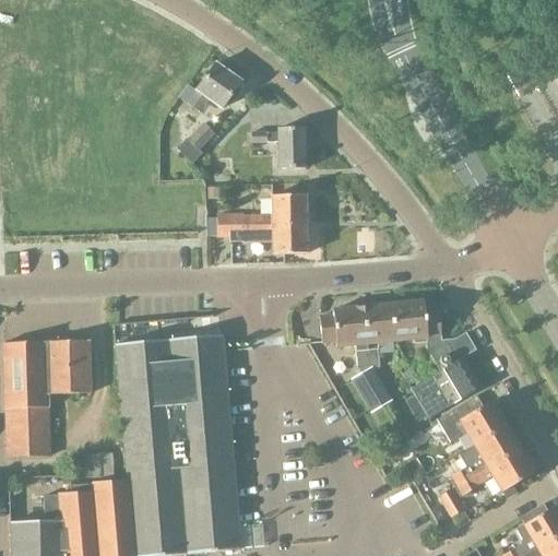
[(206,98),(217,106),(221,108),(241,78),(216,60),(194,91),(188,85),(180,96),(187,102),(187,103),(198,110),(206,98)]
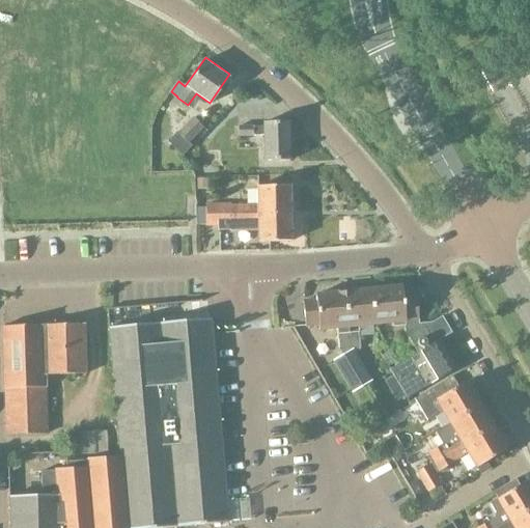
[(161,109),(171,120),(179,112),(169,101),(161,109)]
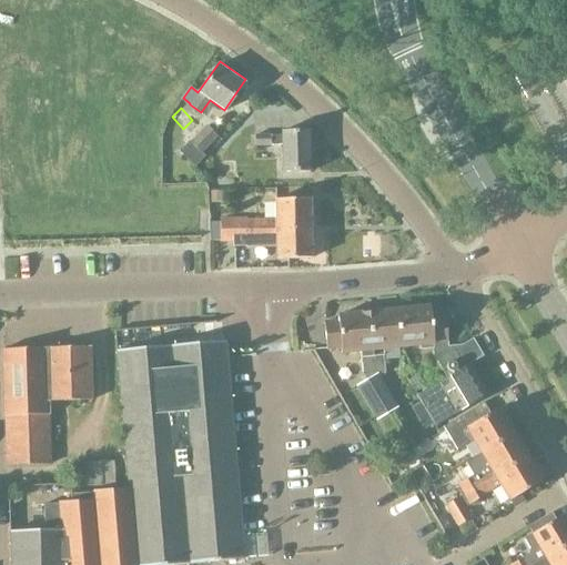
[(205,155),(222,139),(208,124),(191,141),(205,155)]
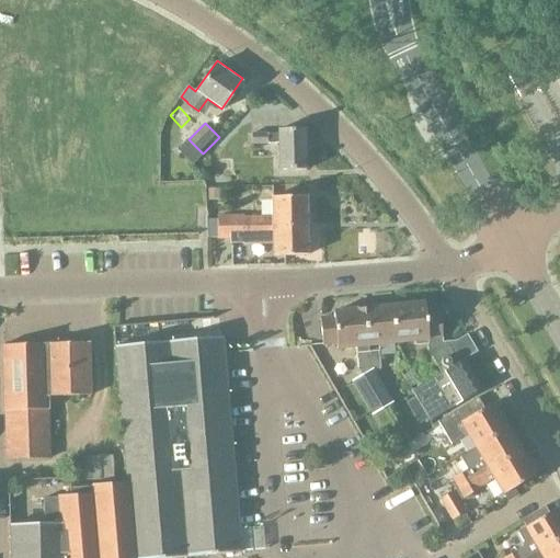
[(267,141),(278,141),(280,168),(306,168),(305,126),(278,127),(278,132),(267,132),(267,131),(252,131),(252,143),(267,143),(267,141)]
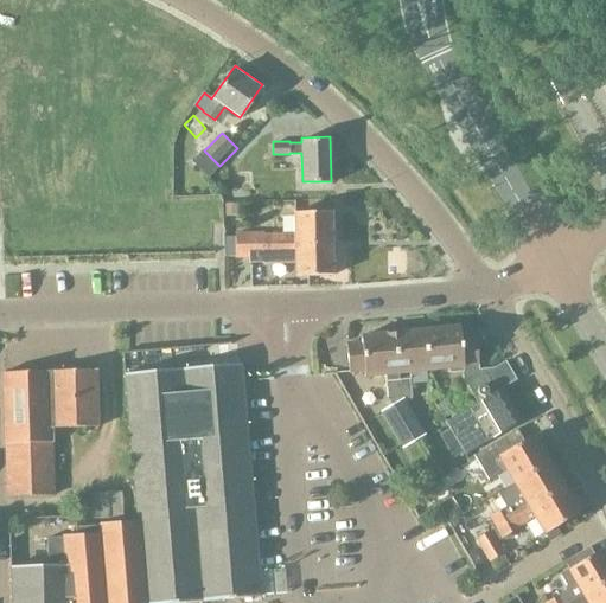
[(62,153),(40,153),(40,167),(62,167),(62,153)]
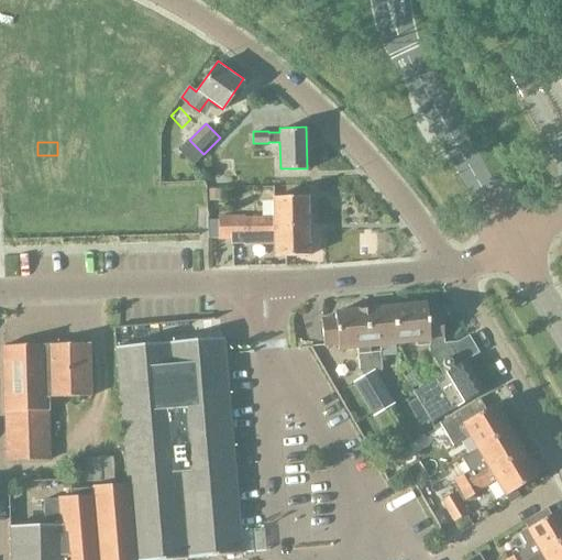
[(209,199),(221,199),(221,187),(209,187),(209,199)]
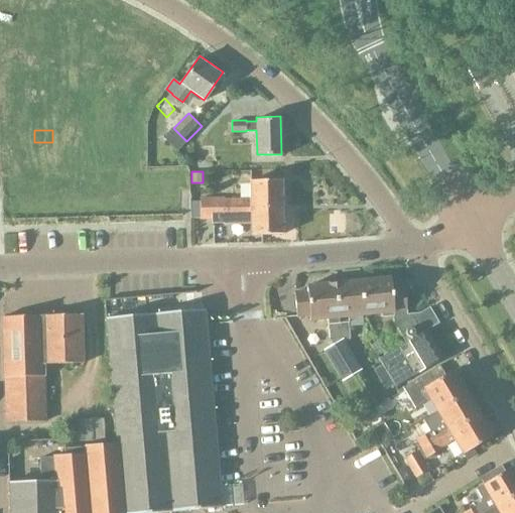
[(224,197),(213,197),(213,208),(225,207),(244,207),(251,207),(282,206),(282,178),(250,179),(251,197),(224,198),(224,197)]
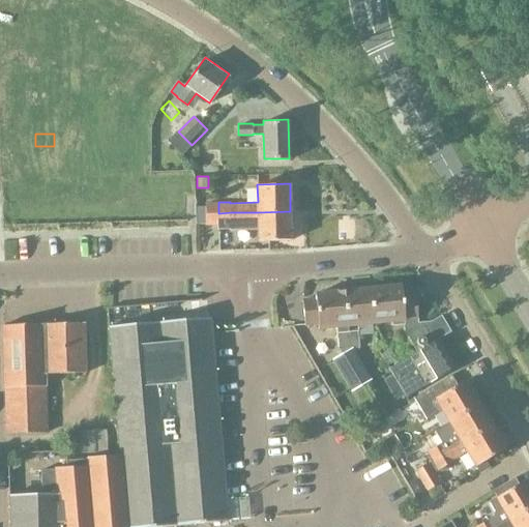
[(218,202),(206,202),(206,204),(207,214),(207,224),(218,224),(218,213),(218,202)]
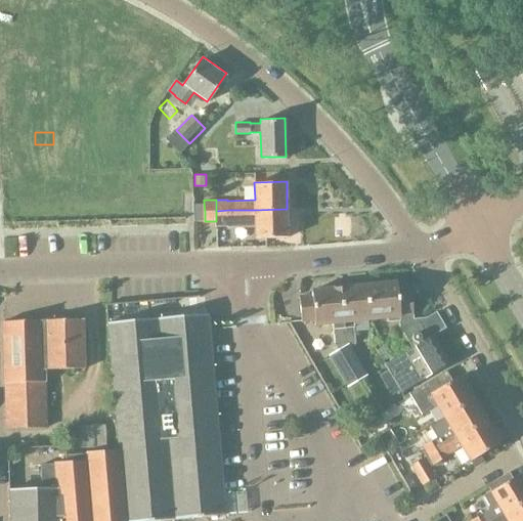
[(287,209),(255,210),(256,236),(288,236),(287,209)]
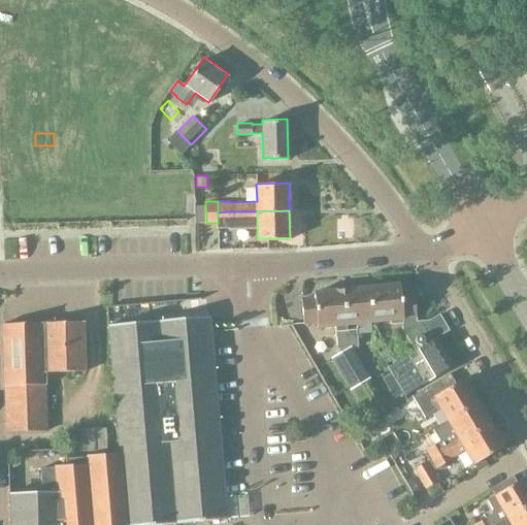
[(230,211),(218,212),(218,223),(230,223),(230,221),(250,221),(250,211),(230,211)]
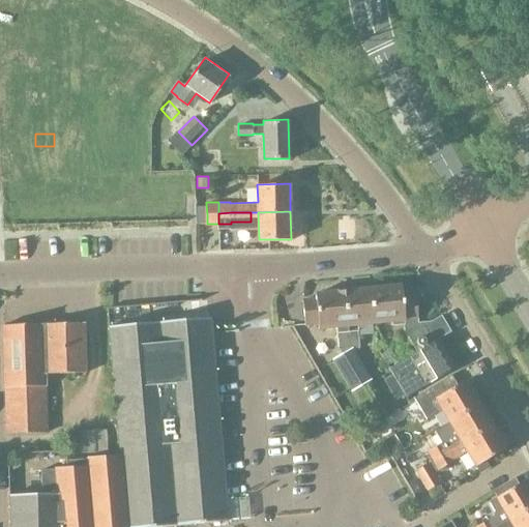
[(403,284),(371,287),(374,322),(405,319),(406,330),(409,330),(420,349),(388,368),(398,382),(404,393),(406,397),(451,369),(422,321),(419,321),(416,295),(404,296),(403,284)]
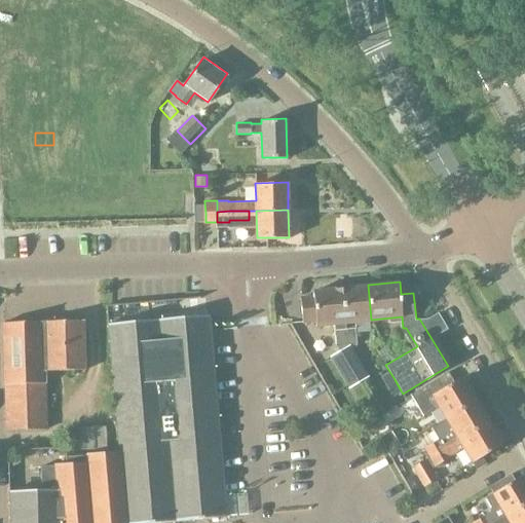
[(368,285),(342,287),(348,344),(358,343),(355,322),(371,320),(368,285)]
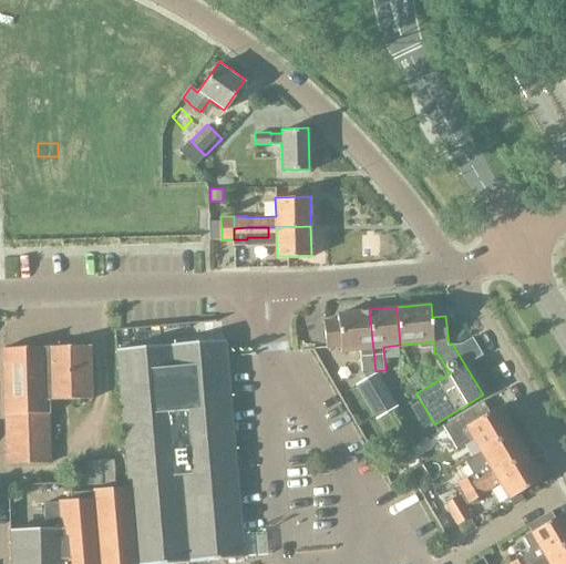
[(325,319),(327,347),(342,345),(342,350),(361,349),(363,372),(376,371),(369,309),(338,313),(338,318),(325,319)]
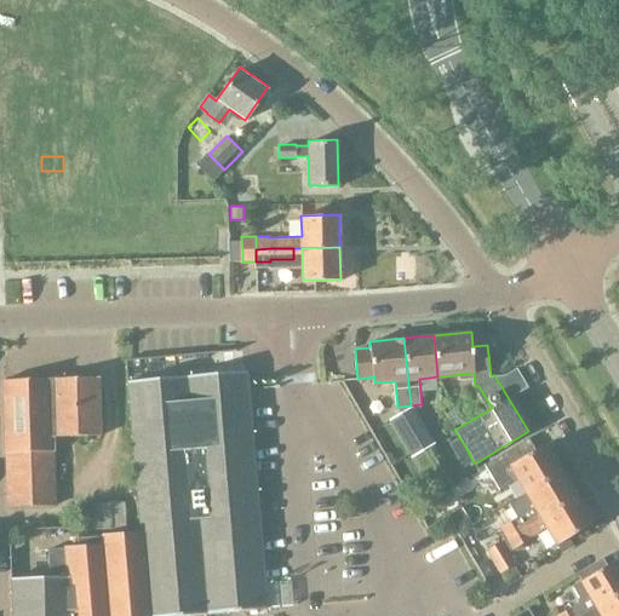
[(504,379),(510,390),(523,383),(513,362),(494,372),(499,381),(504,379)]
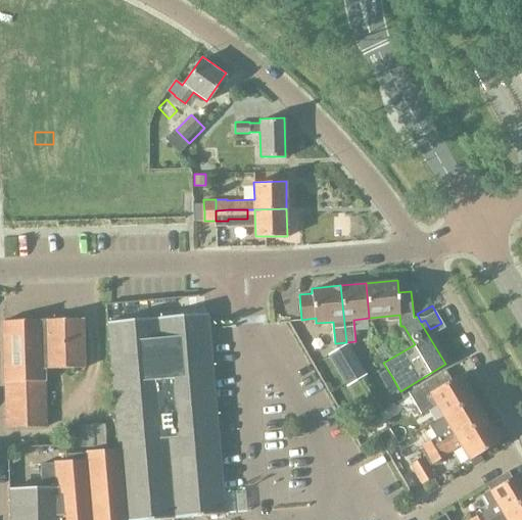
[(208,312),(107,321),(119,452),(121,451),(126,519),(161,519),(225,512),(209,327),(208,312)]
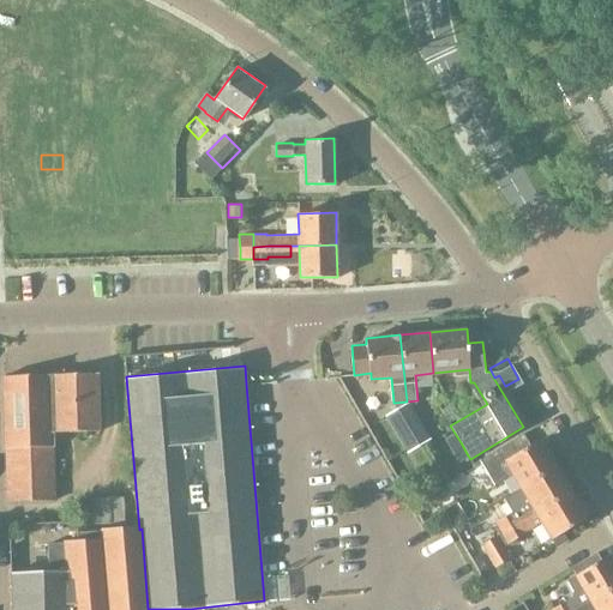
[(100,430),(98,373),(2,375),(6,500),(55,499),(53,432),(100,430)]
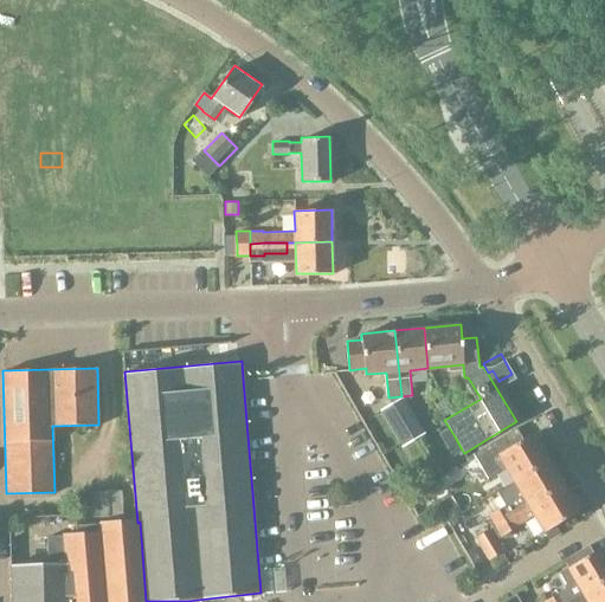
[(385,409),(404,441),(420,432),(401,400),(385,409)]
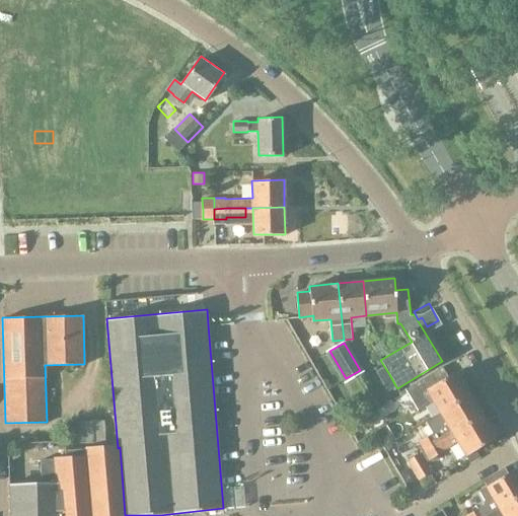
[(434,400),(441,412),(470,394),(456,372),(449,376),(443,366),(405,388),(417,408),(429,400),(430,402),(434,400)]
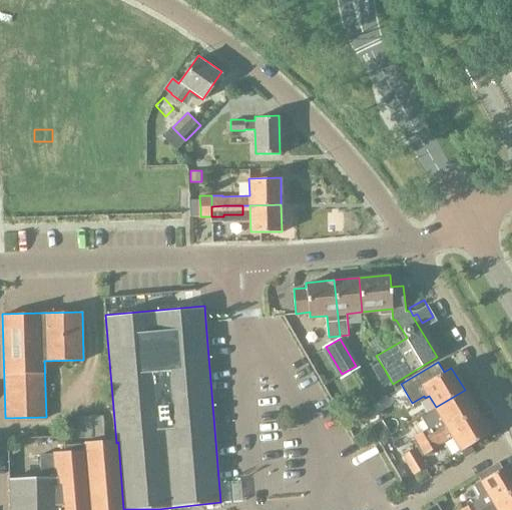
[(383,386),(391,381),(385,370),(377,375),(383,386)]
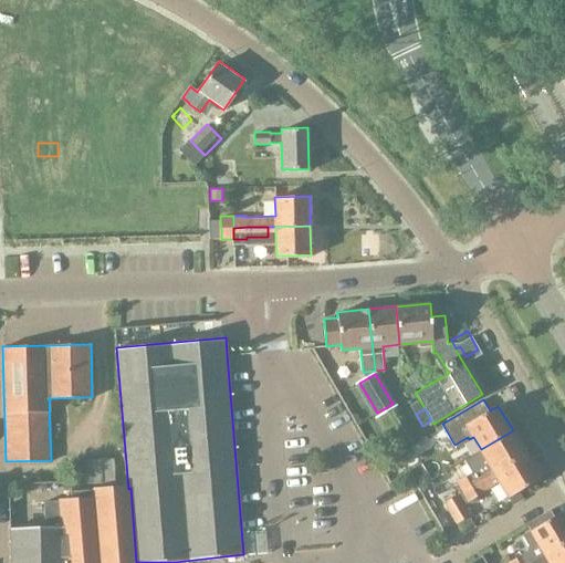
[(473,471),(458,480),(457,481),(461,491),(462,491),(526,454),(513,430),(481,449),(488,462),(473,471)]
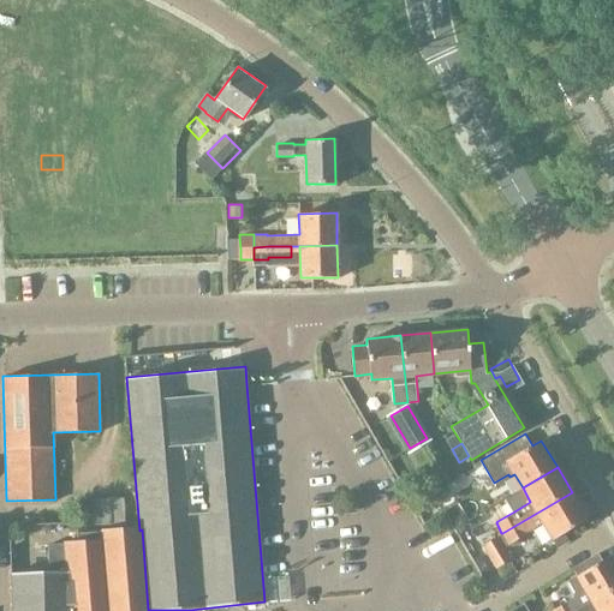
[(570,540),(565,532),(588,519),(572,492),(502,533),(501,533),(482,545),(496,568),(511,559),(504,547),(511,543),(528,533),(526,533),(543,522),(558,546),(570,540)]
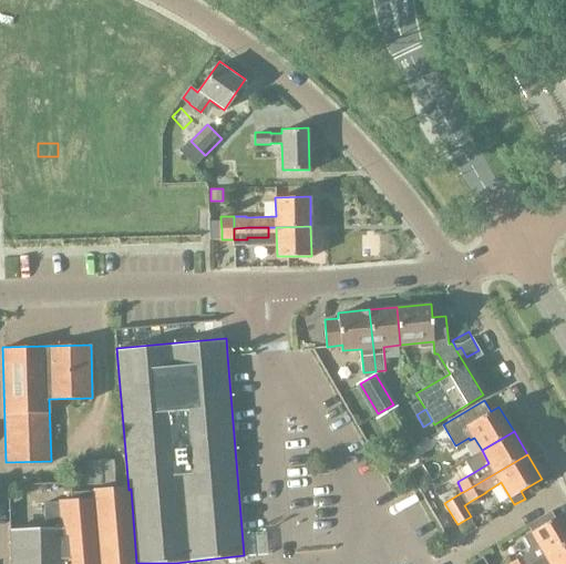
[(76,483),(115,482),(114,458),(75,460),(76,483)]
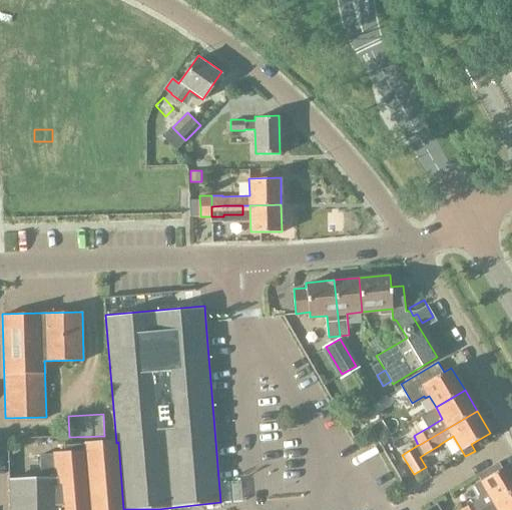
[(123,509),(118,442),(116,443),(65,444),(65,453),(40,453),(41,477),(10,478),(10,509),(123,509)]
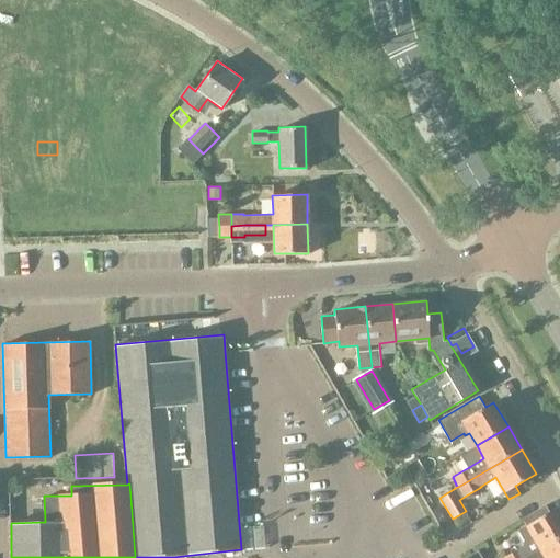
[(504,557),(524,557),(559,536),(559,514),(556,508),(549,511),(545,504),(522,517),(526,526),(518,531),(523,538),(524,541),(523,546),(520,548),(504,557)]
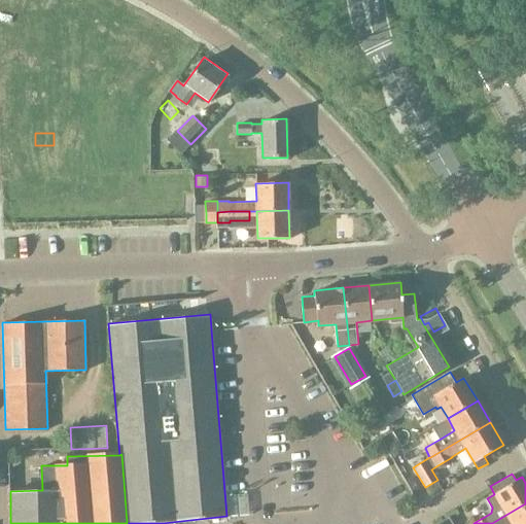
[(525,503),(492,523),(525,523),(525,503)]
